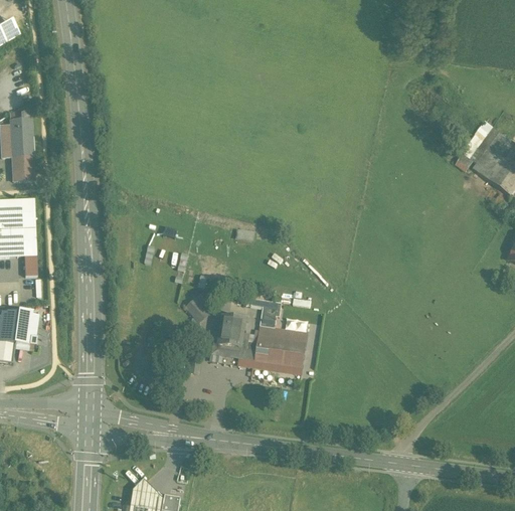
[(0,25),(0,43),(19,33),(12,19),(0,25)]
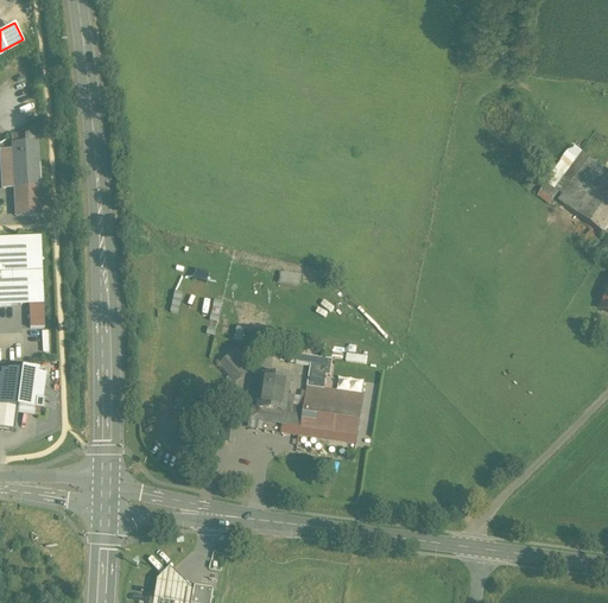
[(36,128),(24,134),(24,140),(37,140),(36,128)]
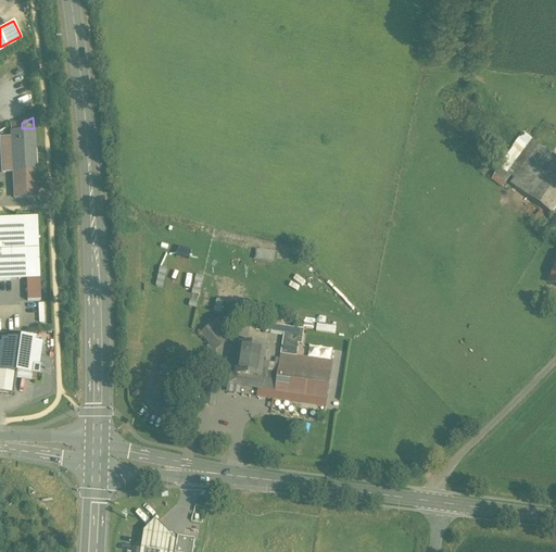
[(22,128),(11,129),(11,135),(13,168),(13,170),(36,168),(34,128),(22,128)]
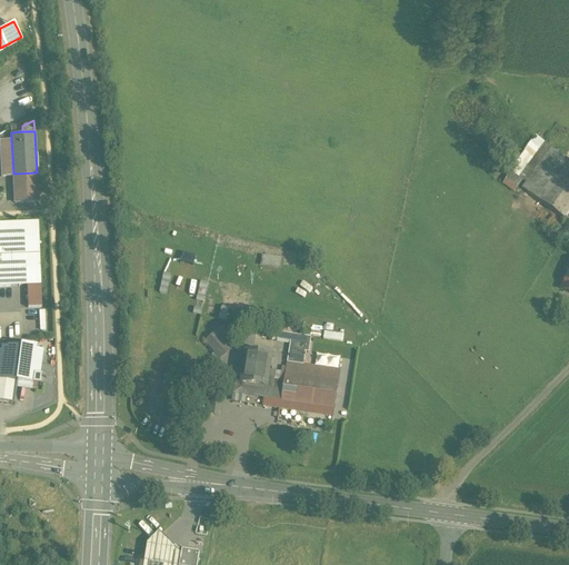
[(11,138),(0,138),(0,140),(2,174),(13,172),(11,138)]
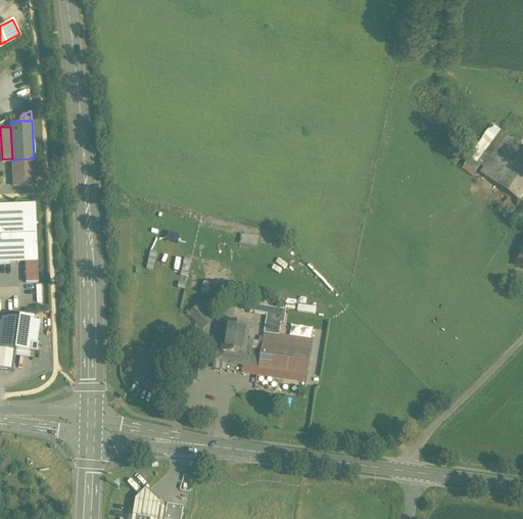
[(522,145),(508,134),(481,171),(498,183),(522,149),(522,145)]
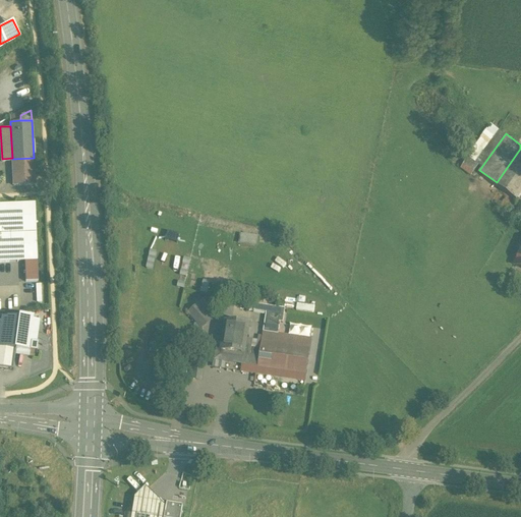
[(520,189),(520,149),(497,182),(500,185),(516,197),(520,189)]
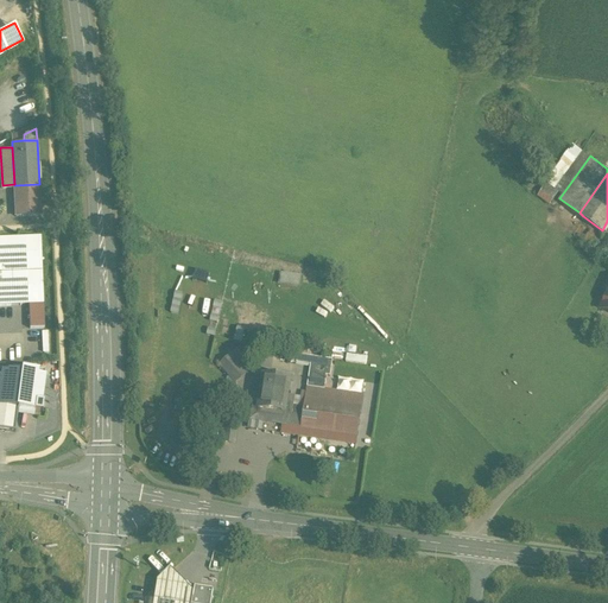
[(39,184),(14,185),(17,214),(40,213),(39,184)]
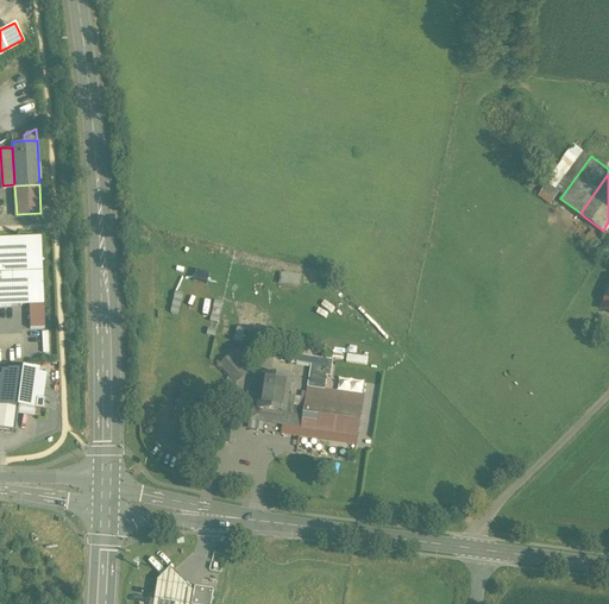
[(556,194),(545,186),(539,193),(551,201),(556,194)]
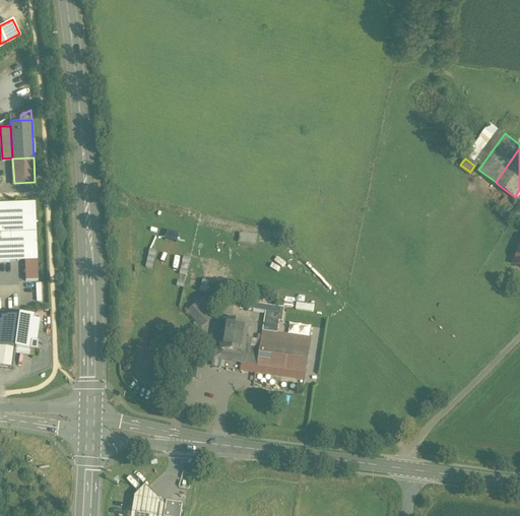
[(35,200),(0,201),(0,230),(8,230),(36,229),(35,200)]
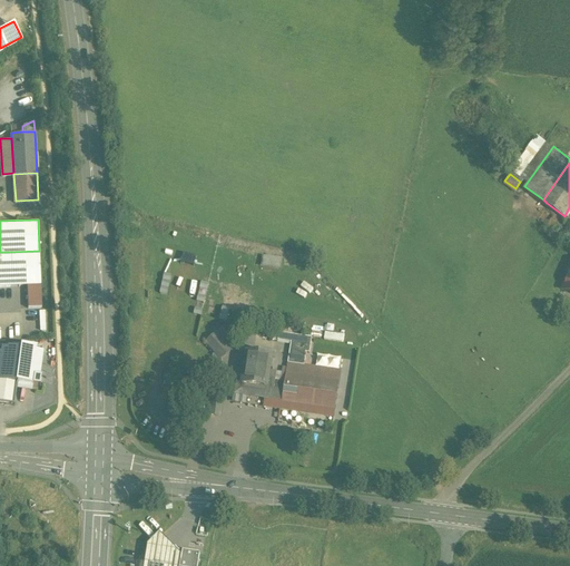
[(39,251),(9,252),(10,283),(27,282),(41,282),(39,251)]
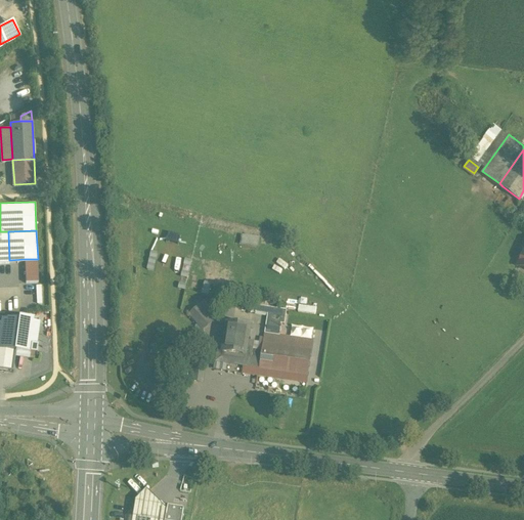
[(8,231),(0,231),(0,260),(9,260),(8,231)]
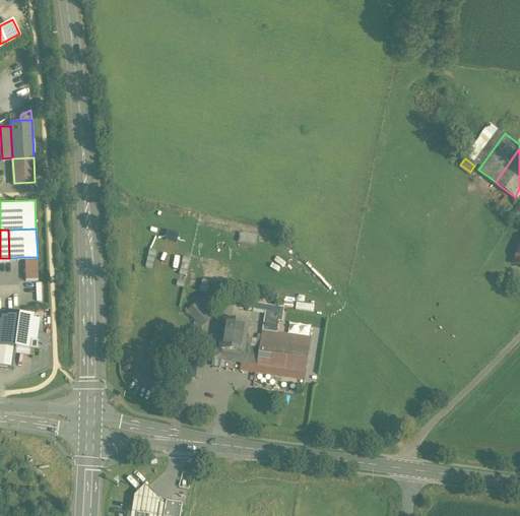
[(38,257),(24,257),(25,277),(38,277),(38,257)]
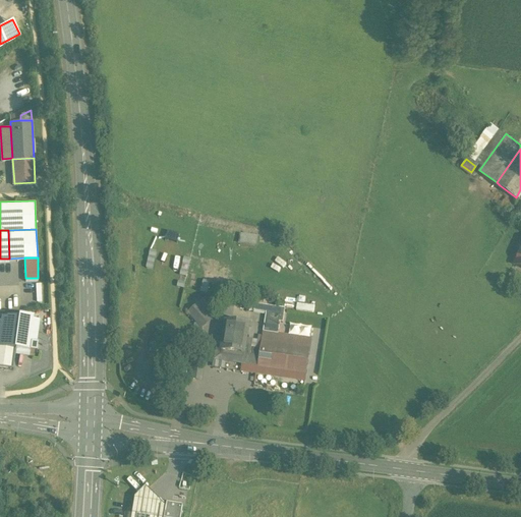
[(276,303),(255,300),(254,307),(267,309),(264,328),(279,330),(280,319),(283,319),(285,307),(285,305),(276,303)]
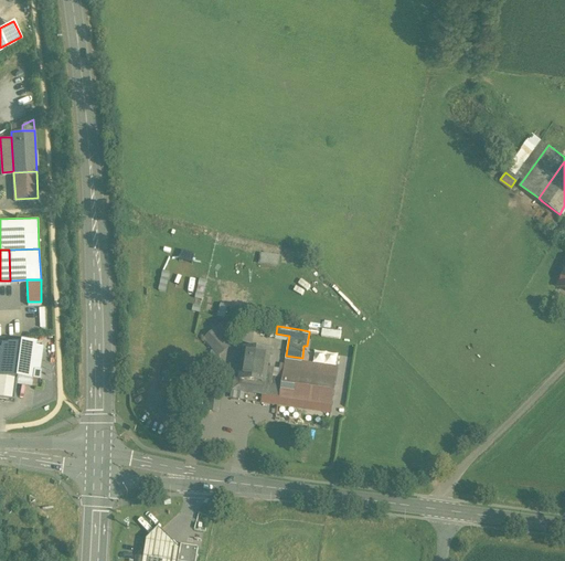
[(230,343),(214,327),(204,336),(220,352),(230,343)]
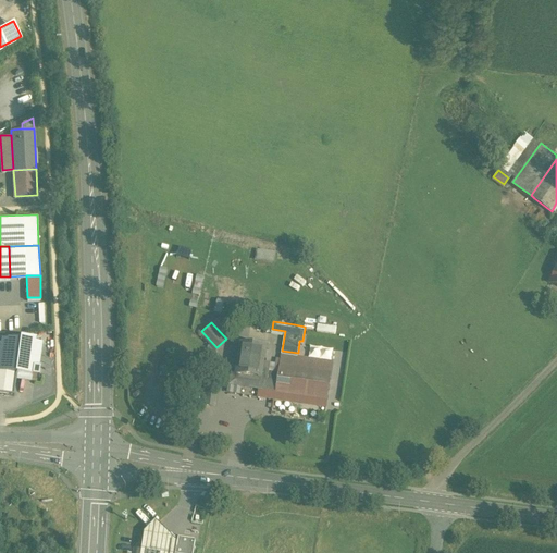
[(21,338),(0,334),(0,390),(14,392),(16,371),(22,338),(21,338)]
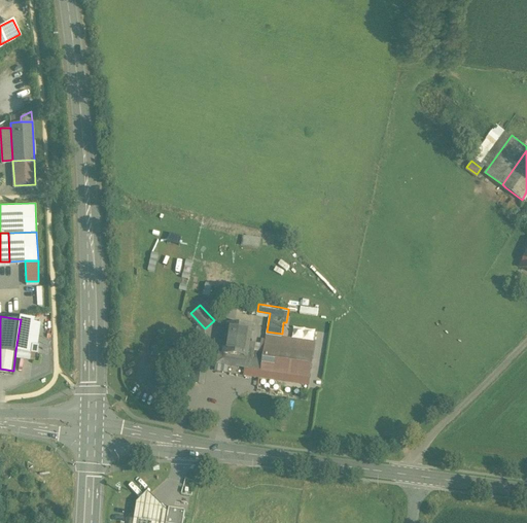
[(39,319),(20,317),(20,319),(21,319),(15,351),(37,354),(38,346),(35,346),(39,319)]
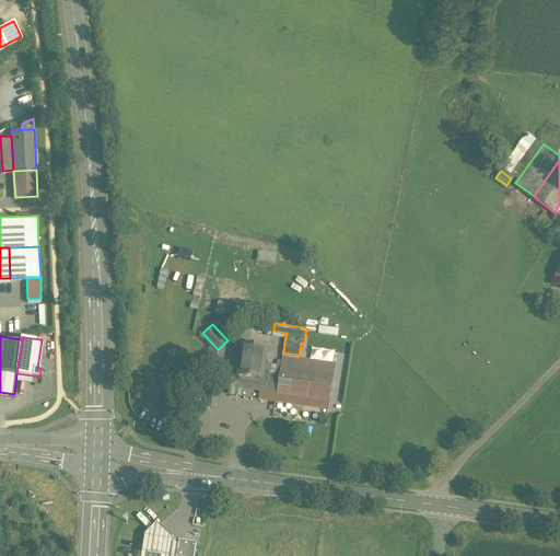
[(267,346),(243,343),(238,374),(240,374),(263,378),(265,360),(267,346)]
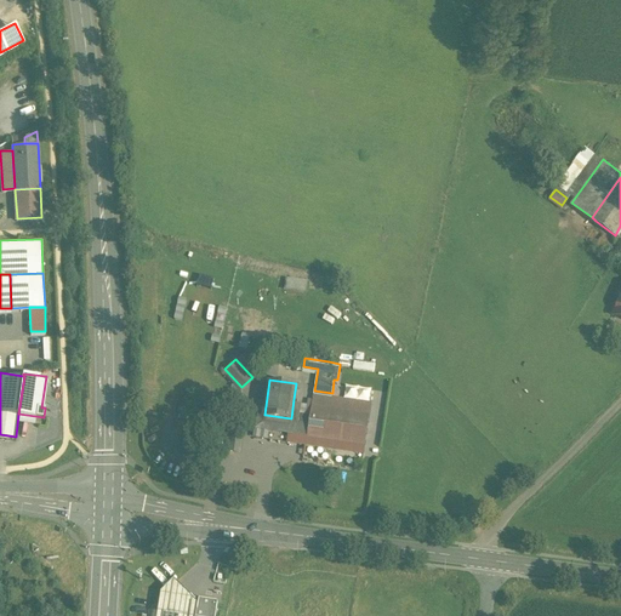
[(332,393),(314,391),(309,420),(308,433),(365,441),(371,399),(332,393)]
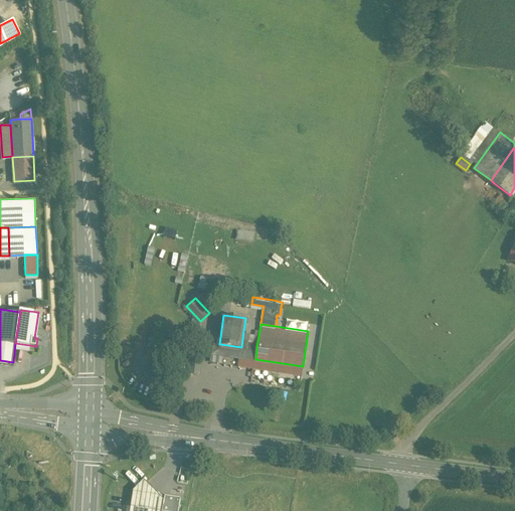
[(241,347),(220,344),(219,353),(238,356),(245,357),(246,347),(247,347),(249,332),(243,331),(241,347)]
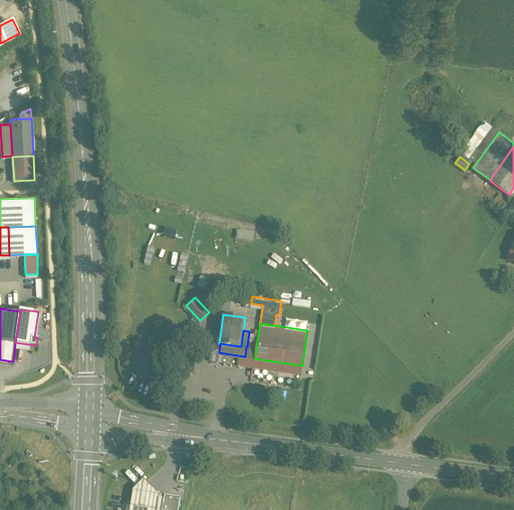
[(247,346),(246,346),(245,356),(255,358),(256,347),(247,346)]
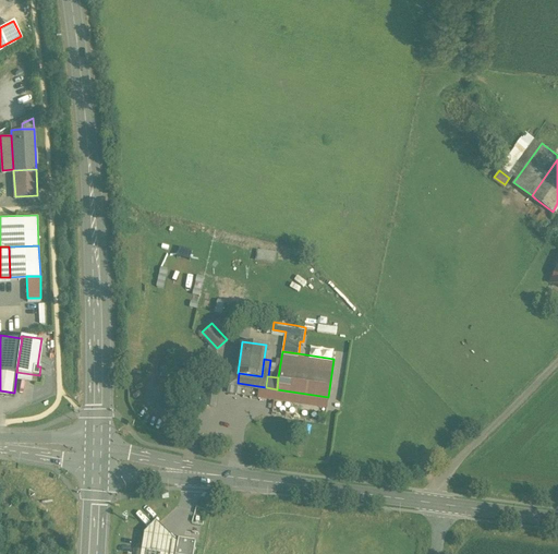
[(178,541),(156,519),(145,531),(141,553),(176,553),(177,553),(178,541)]
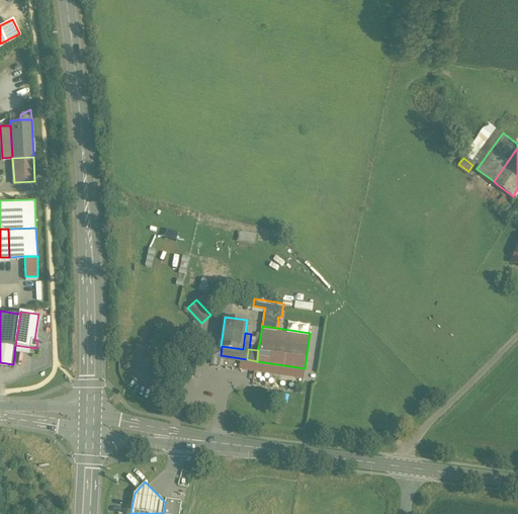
[(179,513),(182,499),(166,497),(165,502),(164,513),(173,513),(179,513)]
